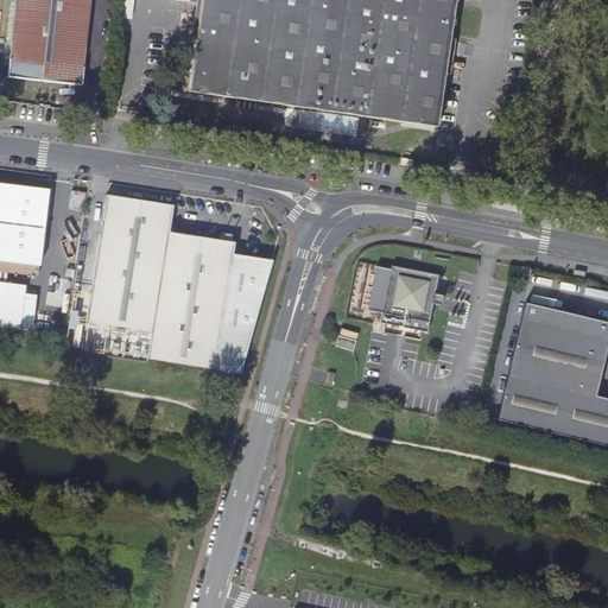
[(92,0),(17,0),(11,49),(8,76),(81,86),(87,38),(92,0)]
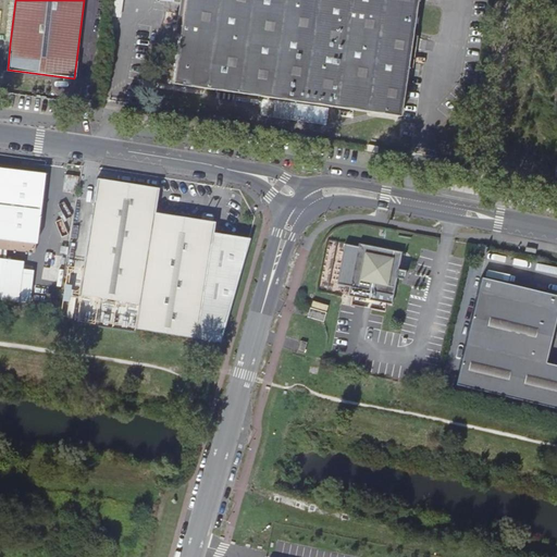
[(415,0),(183,0),(171,84),(332,108),(399,118),(415,0)]
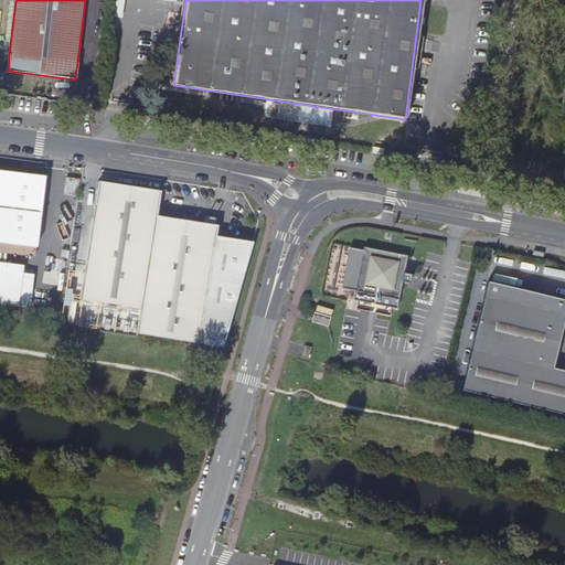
[(211,124),(225,126),(226,119),(212,117),(211,124)]
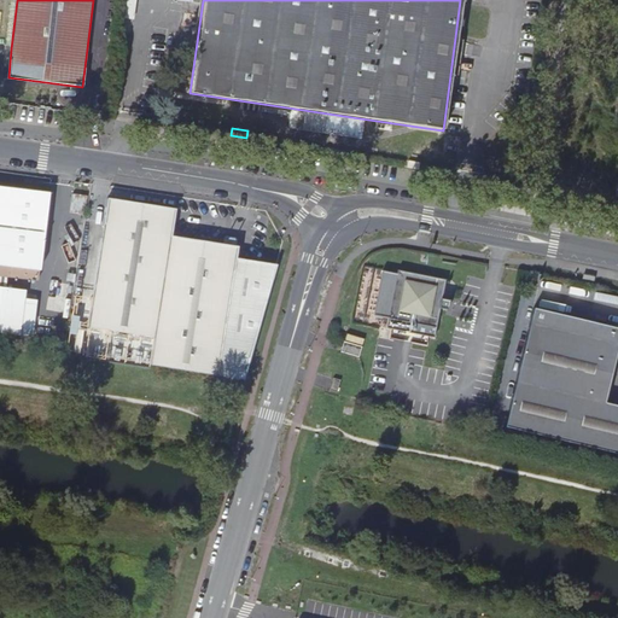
[(0,250),(42,256),(48,193),(0,187),(0,250)]
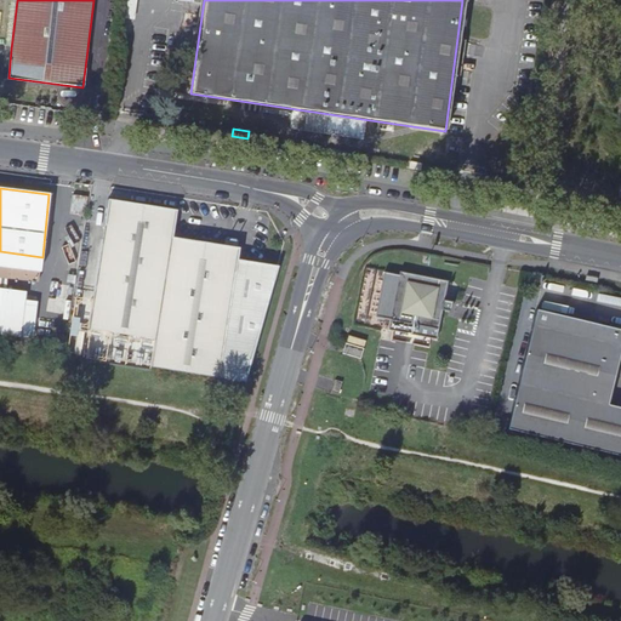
[(176,211),(108,201),(89,329),(141,337),(136,366),(229,380),(245,382),(278,267),(237,261),(238,249),(172,239),(176,211)]
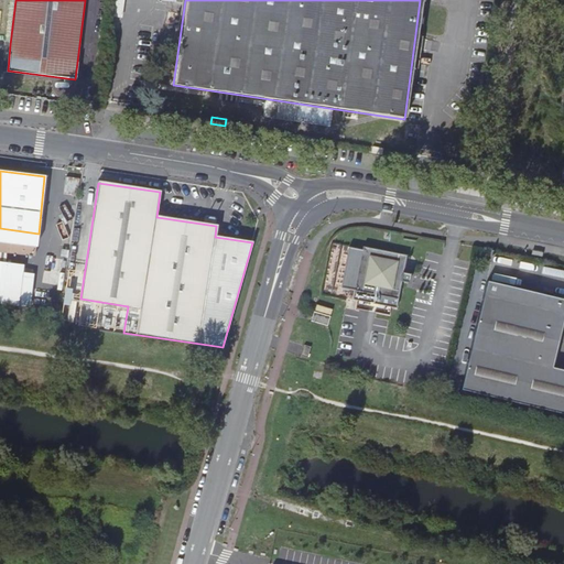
[(402,273),(407,256),(362,247),(362,250),(349,247),(343,279),(356,281),(354,291),(398,300),(401,282),(408,283),(410,274),(402,273)]
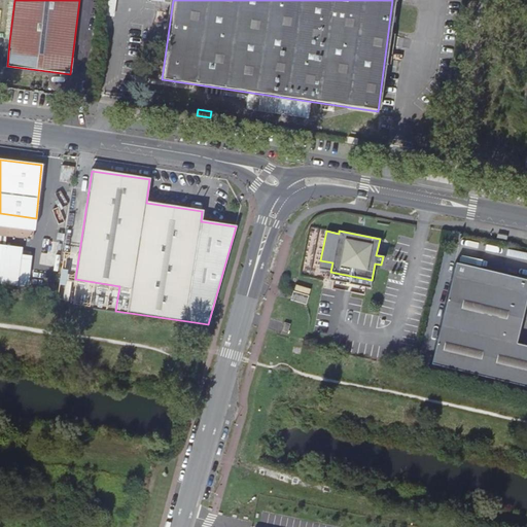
[(526,386),(526,381),(526,345),(516,343),(526,293),(526,279),(453,262),(430,363),(526,386)]
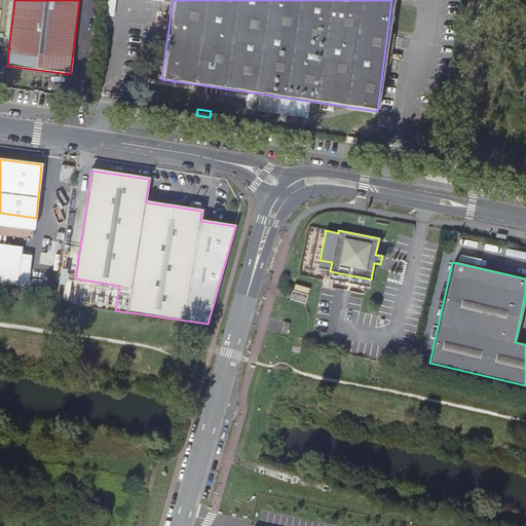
[(75,278),(59,276),(54,302),(115,310),(119,286),(75,278)]
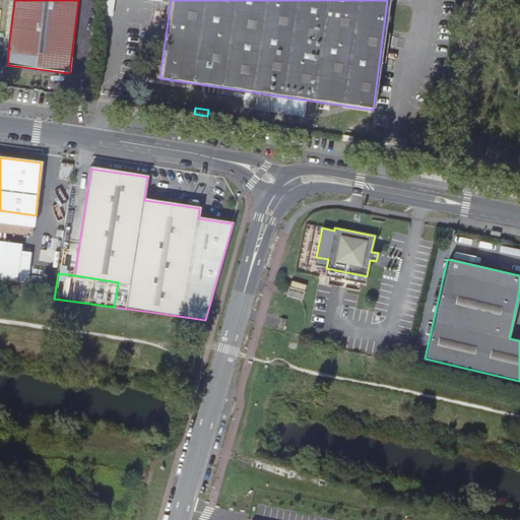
[(300,303),(303,291),(288,287),(285,298),(300,303)]
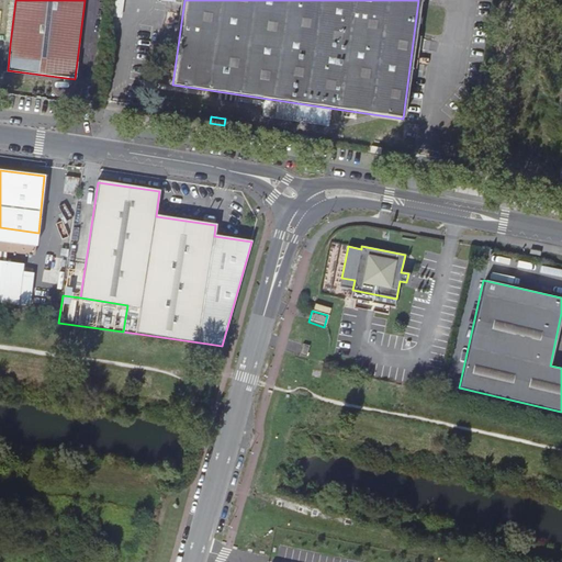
[(123,332),(58,323),(57,325),(123,335),(123,332)]
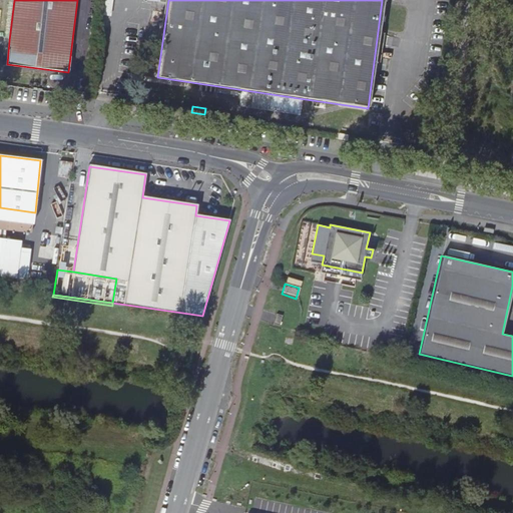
[(279,328),(282,318),(276,316),(273,326),(279,328)]
